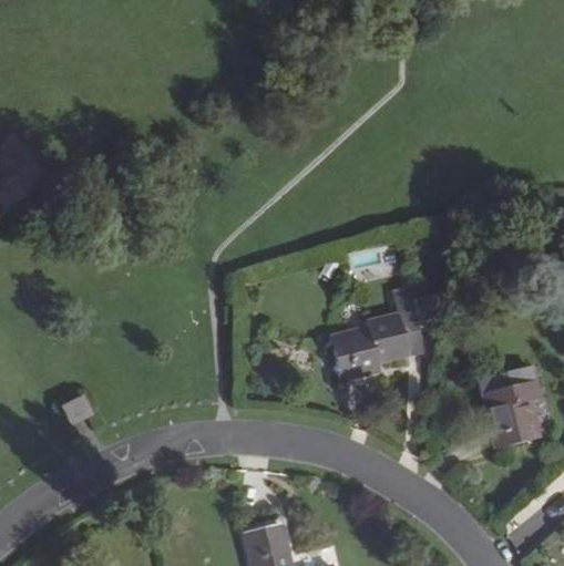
[(414,309),(411,295),(409,285),(391,289),(398,312),(414,309)]
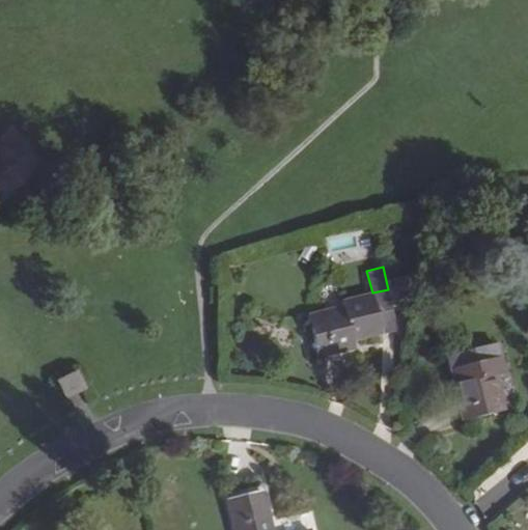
[(405,302),(397,274),(385,276),(388,289),(392,305),(400,302),(405,302)]
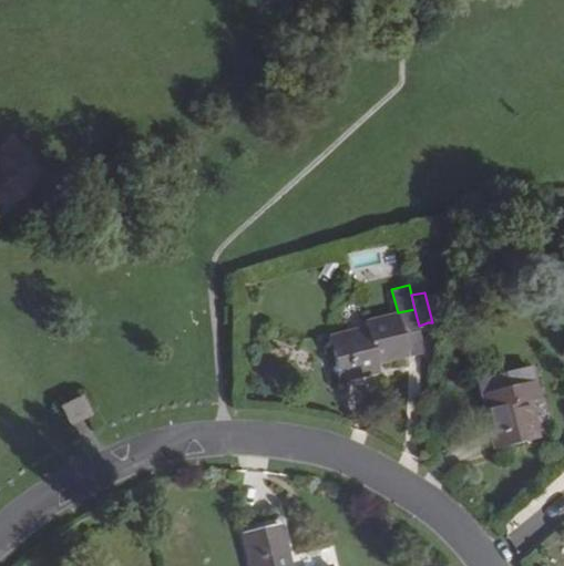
[(424,350),(421,336),(419,326),(414,309),(398,312),(366,320),(367,326),(329,335),(340,379),(379,369),(378,361),(424,350)]
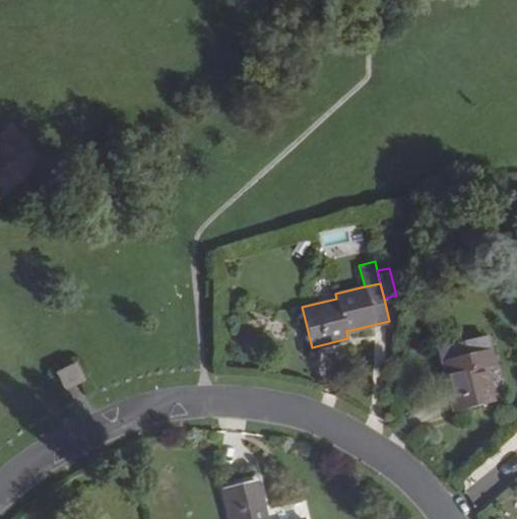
[(394,307),(392,296),(384,299),(386,308),(394,307)]
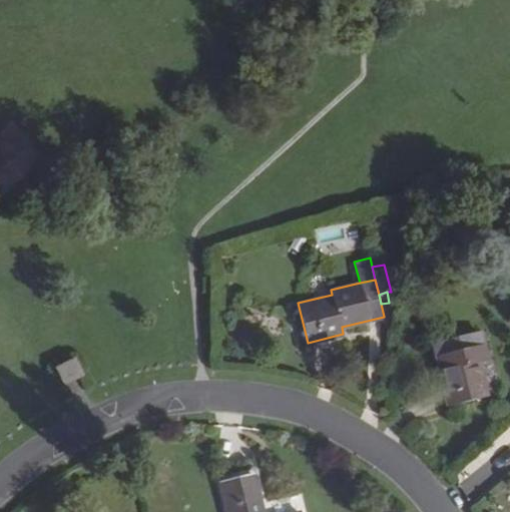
[(487,360),(481,330),(433,341),(448,406),(488,397),(481,363),(487,360)]
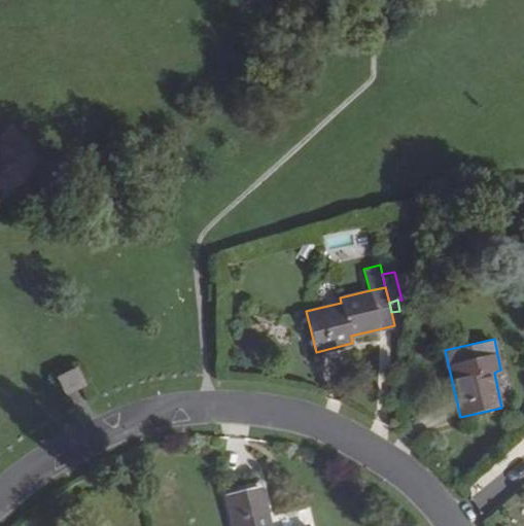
[(83,383),(76,366),(59,376),(65,392),(83,383)]
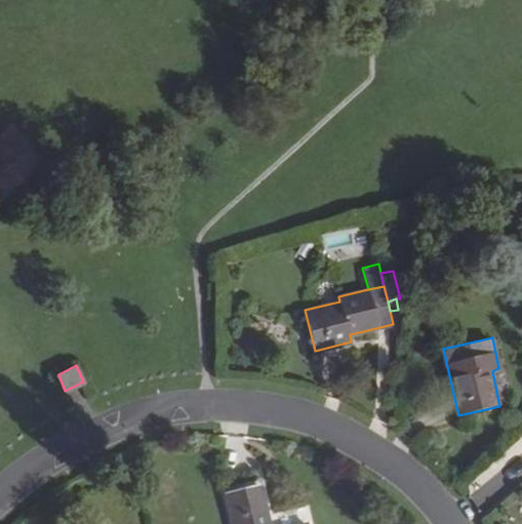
[(308,523),(308,522),(297,523),(270,523),(258,483),(224,491),(232,523),(308,523)]
